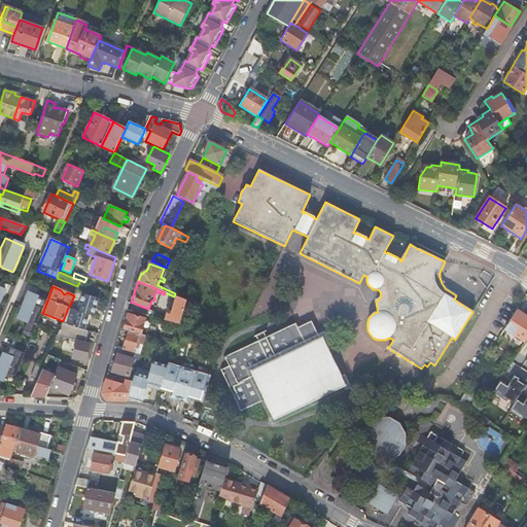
[(42,313),(47,301),(29,292),(23,307),(19,316),(18,318),(27,321),(21,336),(31,340),(42,313)]
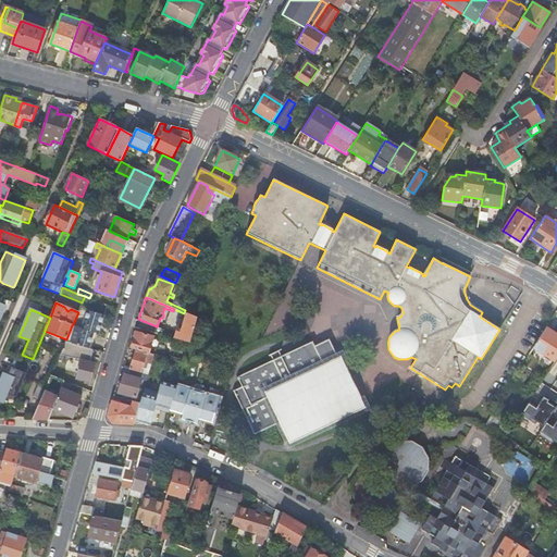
[(66,339),(65,342),(88,349),(93,334),(96,335),(98,335),(99,332),(100,327),(103,316),(88,311),(82,330),(72,325),(66,339)]
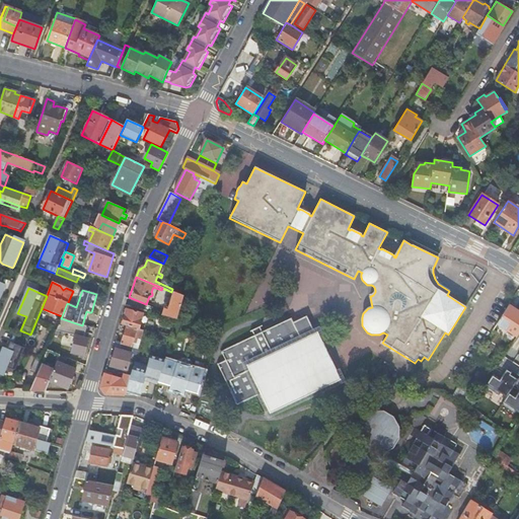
[(152,313),(176,319),(183,297),(174,293),(169,308),(167,307),(166,309),(164,309),(163,313),(153,310),(152,313)]
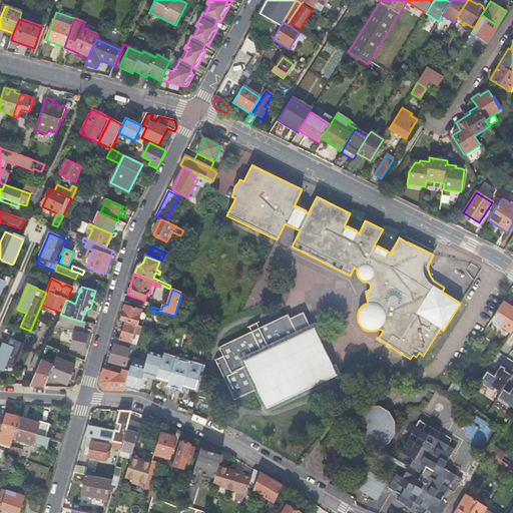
[(123,303),(147,309),(148,305),(125,295),(123,303)]
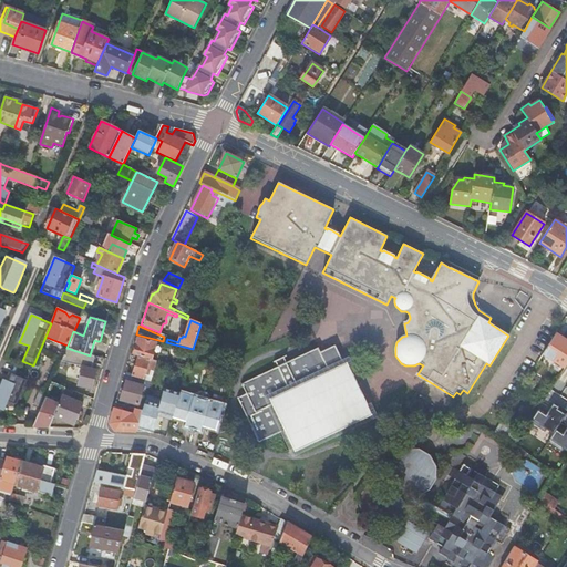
[(566,364),(566,341),(556,334),(542,357),(564,371),(566,364)]
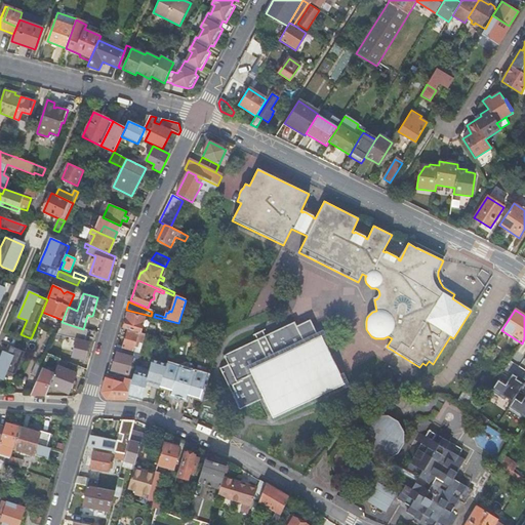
[(128,330),(140,333),(145,318),(128,314),(123,327),(122,328),(128,330)]
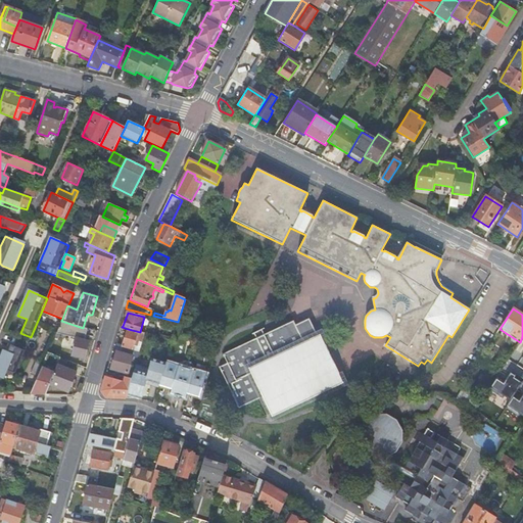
[(227,364),(220,367),(239,409),(260,398),(271,420),(349,384),(323,327),(315,331),(308,319),(295,325),(293,321),(223,353),(227,364)]
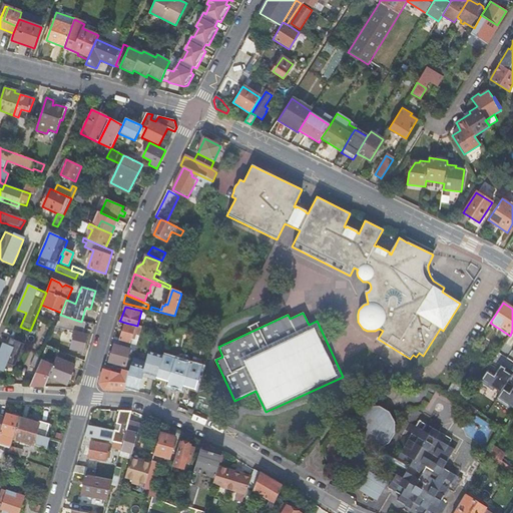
[(60,315),(55,328),(75,333),(72,345),(75,345),(73,350),(83,353),(87,335),(83,334),(86,323),(84,322),(81,322),(60,315)]
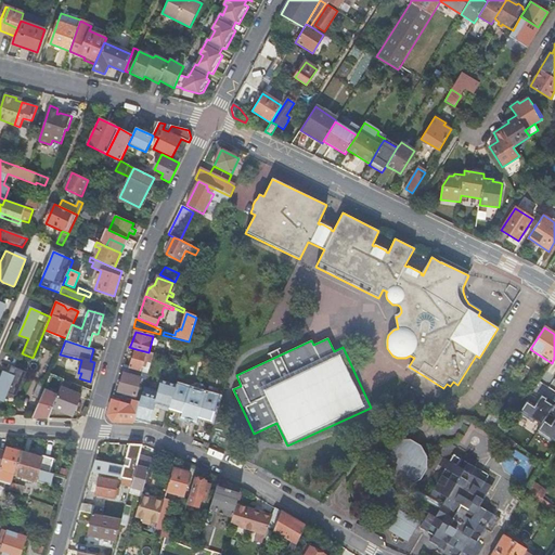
[(146,362),(151,363),(154,353),(149,352),(136,349),(129,370),(140,373),(142,368),(145,368),(146,362)]
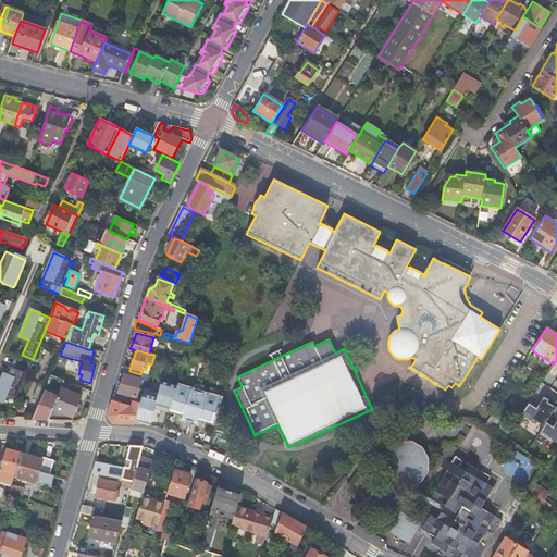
[(140,374),(148,376),(151,364),(147,363),(146,369),(143,369),(140,374)]
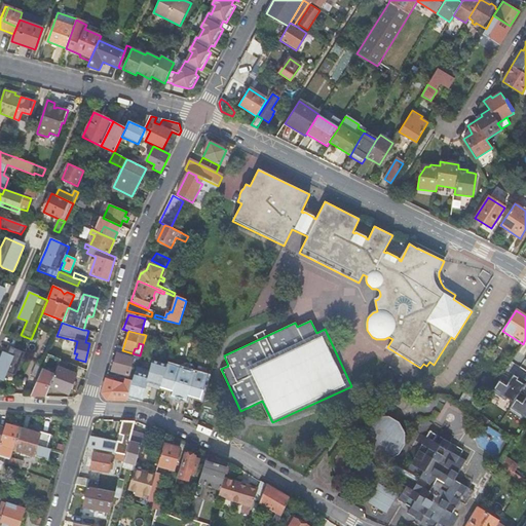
[(15,376),(25,352),(10,347),(7,355),(3,353),(2,355),(0,362),(0,378),(3,380),(5,375),(6,372),(14,375),(15,376)]
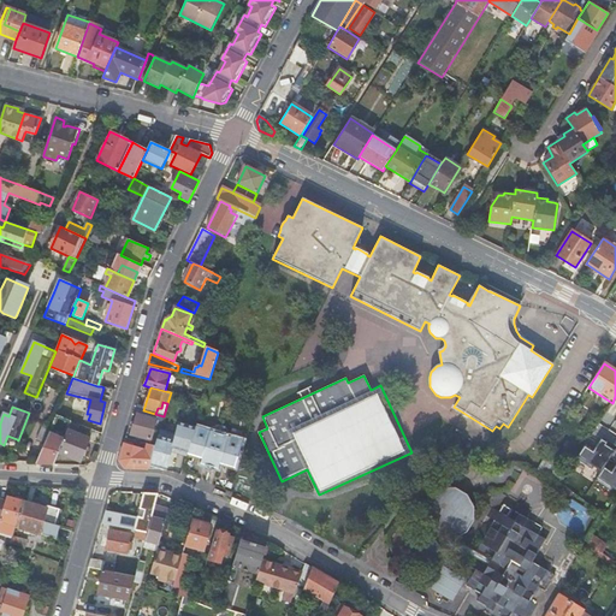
[(155,420),(161,422),(164,416),(155,414),(143,410),(142,415),(155,420)]
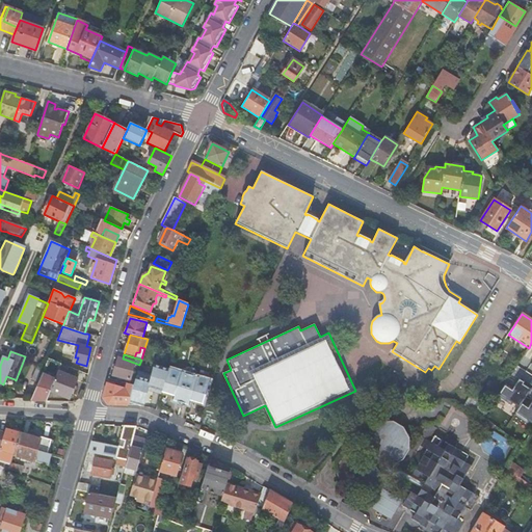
[(129,379),(134,363),(123,358),(118,357),(113,374),(116,375),(129,379)]
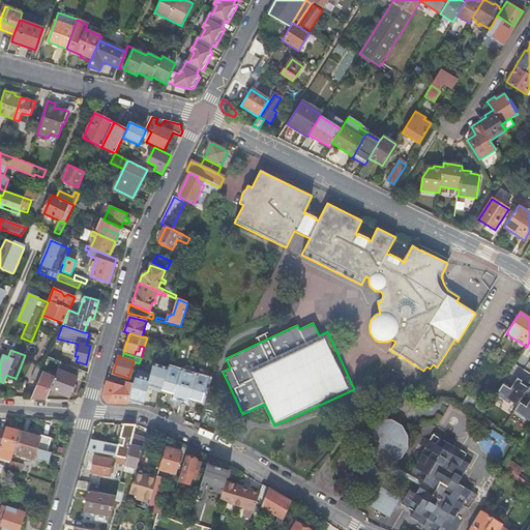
[(68,365),(61,362),(55,378),(50,390),(68,398),(77,378),(65,373),(68,365)]
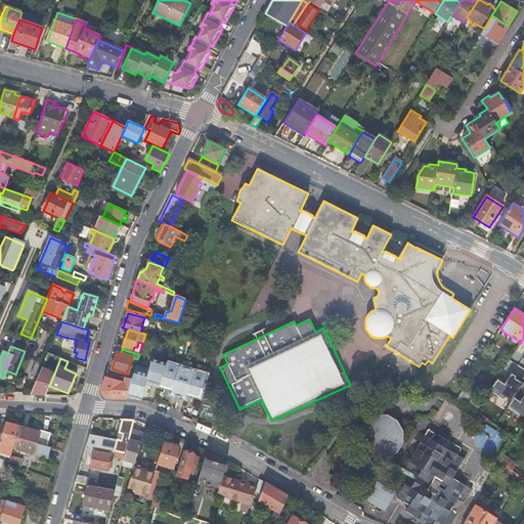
[(145,383),(159,387),(166,363),(153,359),(149,369),(145,383)]
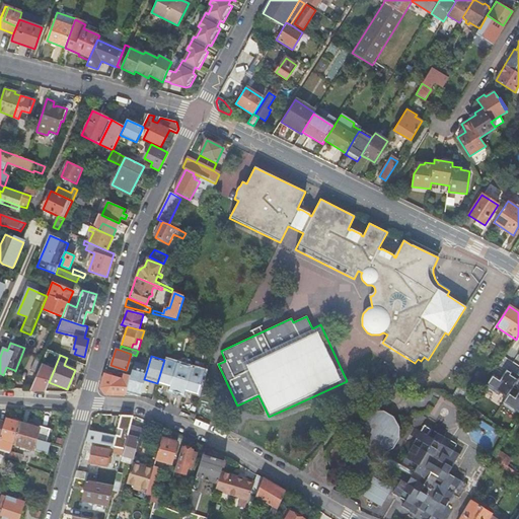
[(42,362),(35,360),(29,372),(36,375),(42,362)]
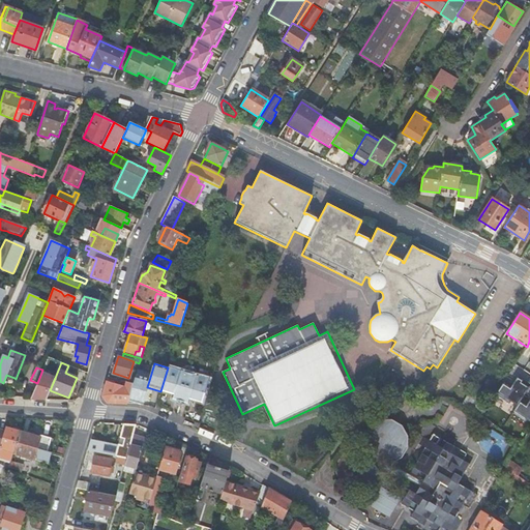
[(192,371),(189,370),(187,369),(185,370),(183,370),(181,372),(168,367),(160,391),(174,394),(173,400),(176,400),(176,402),(176,403),(177,404),(179,405),(181,406),(182,405),(184,403),(187,404),(189,400),(202,403),(208,380),(196,376),(195,374),(194,372),(192,371)]
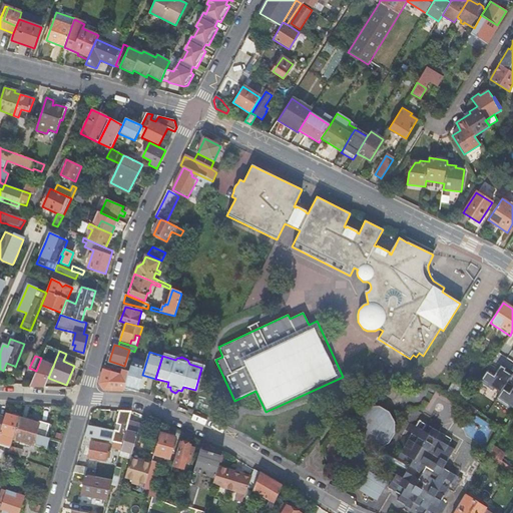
[(128,372),(123,391),(136,392),(137,393),(141,377),(142,375),(146,362),(133,359),(128,372)]
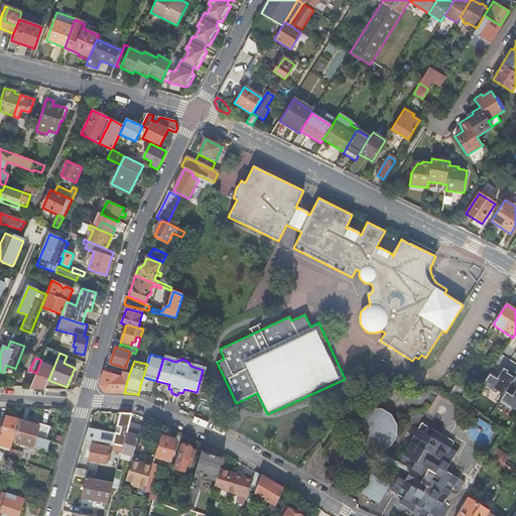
[(48,380),(53,368),(41,363),(30,388),(44,389),(48,380)]
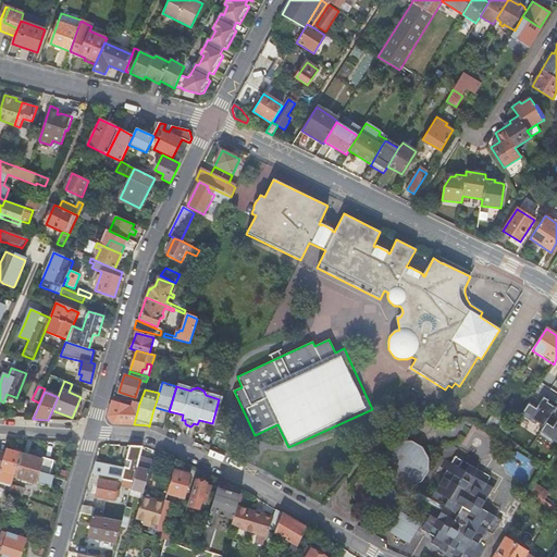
[(134,424),(139,404),(134,401),(132,407),(119,404),(119,400),(113,399),(108,417),(113,423),(134,424)]
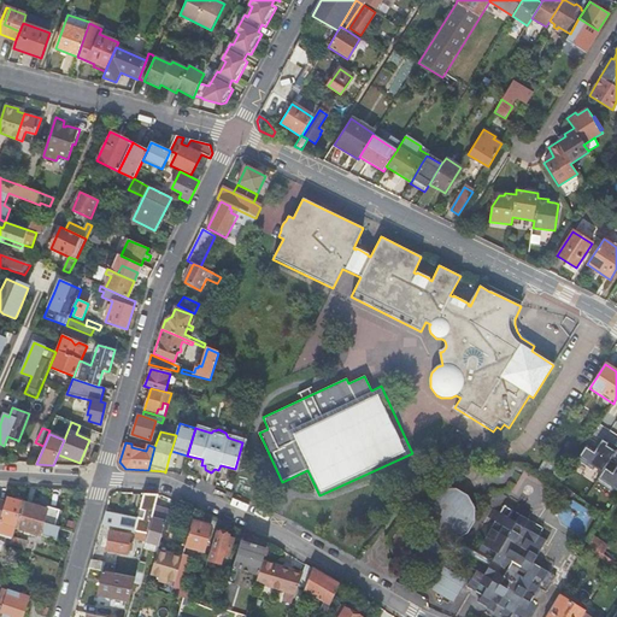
[(452,463),(447,474),(454,477),(459,466),(452,463)]
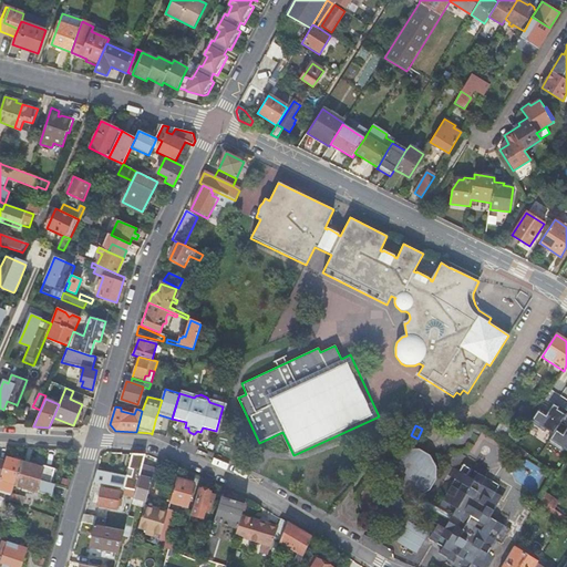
[(521,439),(498,426),(495,433),(512,443),(514,444),(516,445),(521,439)]
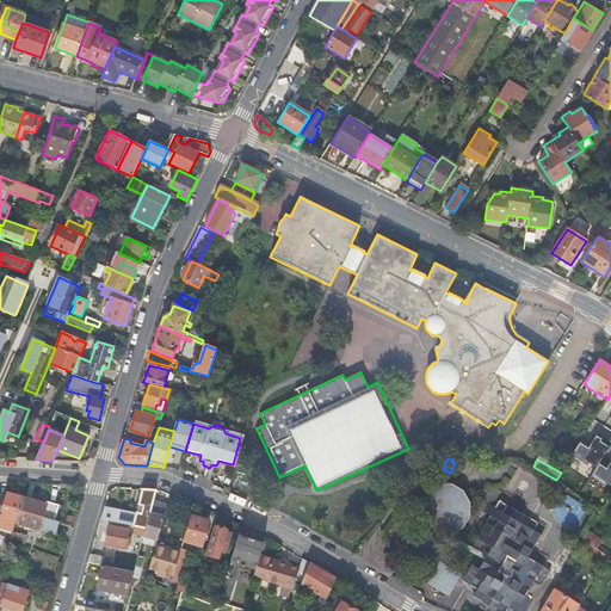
[(425,529),(437,536),(451,535),(463,529),(470,517),(470,504),(463,492),(451,485),(438,485),(426,491),(419,503),(419,517),(425,529)]
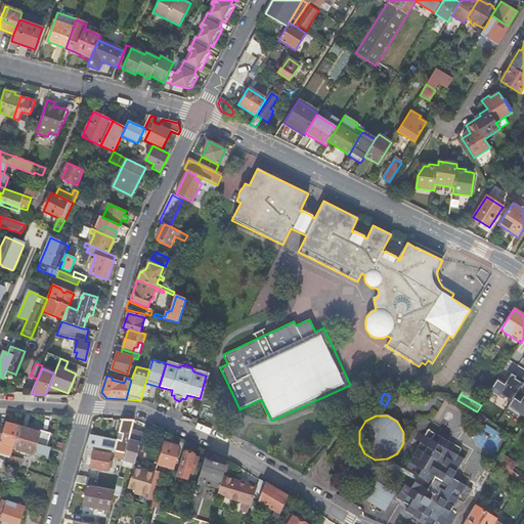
[(131,432),(134,421),(122,420),(117,441),(89,435),(86,446),(114,452),(125,454),(131,432)]
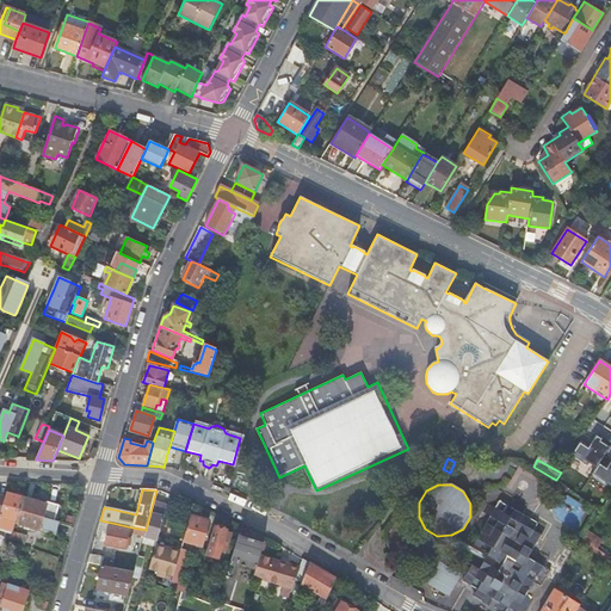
[(487,594),(493,598),(500,603),(495,610),(497,610),(526,610),(534,600),(525,596),(534,581),(542,586),(551,569),(543,565),(548,557),(539,553),(535,560),(529,556),(537,542),(530,538),(535,530),(542,535),(547,526),(531,518),(523,513),(528,506),(519,501),(514,508),(508,505),(512,497),(504,492),(495,507),(487,503),(482,511),(491,516),(486,522),(479,518),(474,525),(481,530),(473,545),(481,550),(485,543),(487,544),(492,548),(488,554),(497,560),(492,566),(483,561),(480,559),(476,556),(471,565),(464,560),(460,568),(467,573),(462,580),(467,582),(477,588),(486,593),(487,594)]
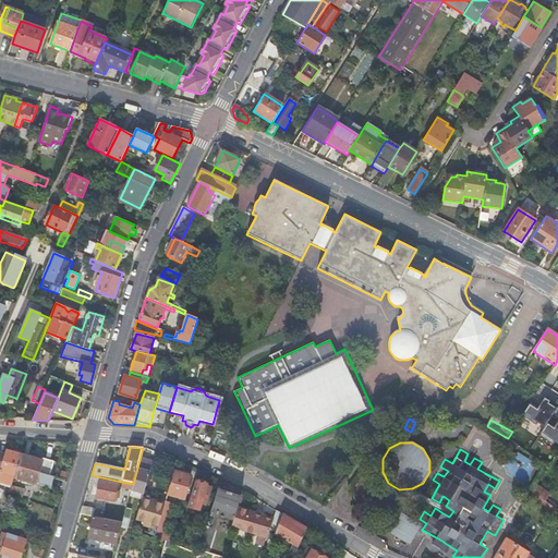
[(7,450),(5,455),(0,471),(0,472),(0,483),(11,487),(14,477),(17,466),(21,455),(21,453),(15,451),(14,453),(7,450)]
